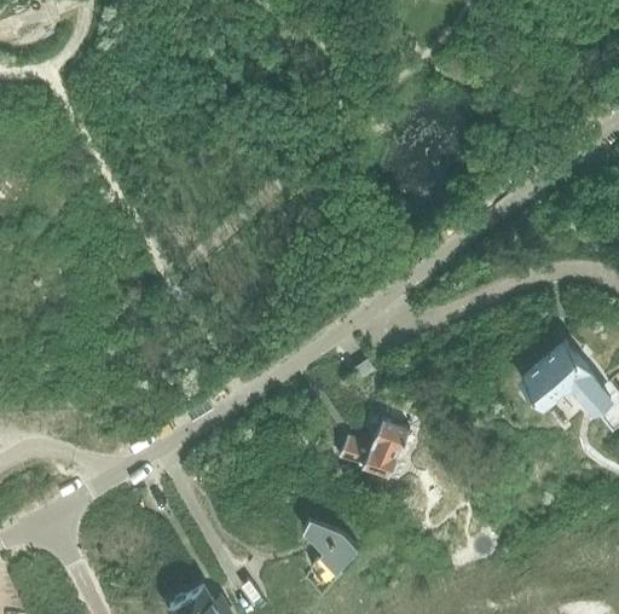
[(585,406),(588,404),(612,433),(618,426),(618,393),(611,383),(603,391),(565,345),(521,383),(545,411),(571,389),(585,406)]
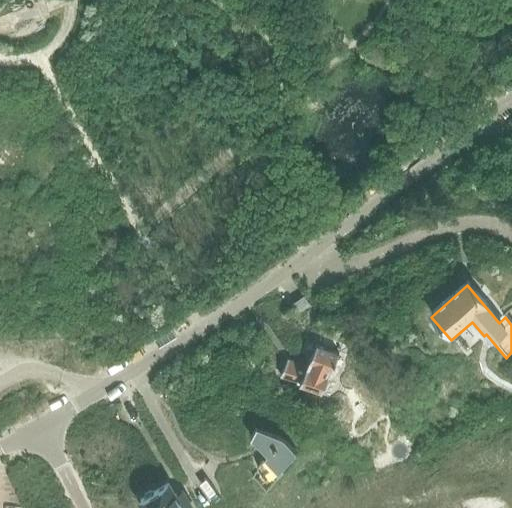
[(290,308),(296,317),(298,320),(310,311),(303,300),(296,304),(290,308)]
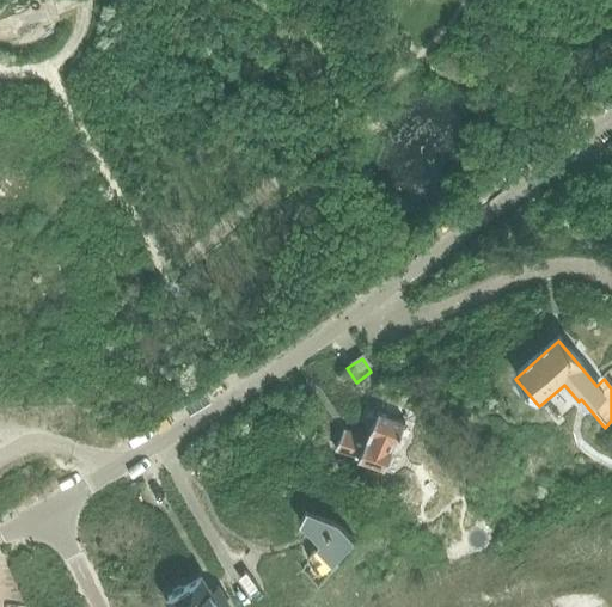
[(335,454),(384,476),(393,479),(398,465),(391,461),(405,427),(378,415),(367,442),(343,433),(335,454)]
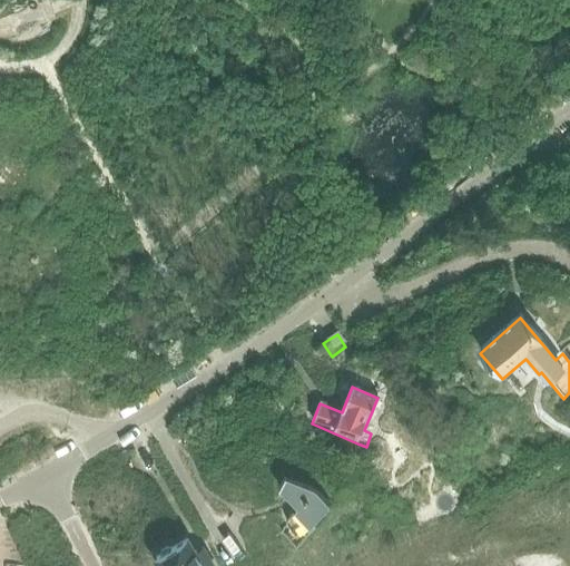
[(285,478),(278,490),(297,507),(286,525),(293,532),(306,521),(308,524),(328,503),(318,494),(311,488),(285,478)]
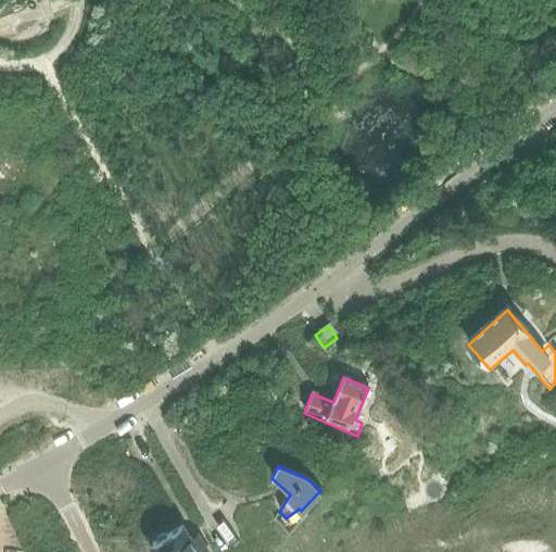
[(209,551),(199,535),(189,541),(182,529),(152,547),(154,551),(209,551)]
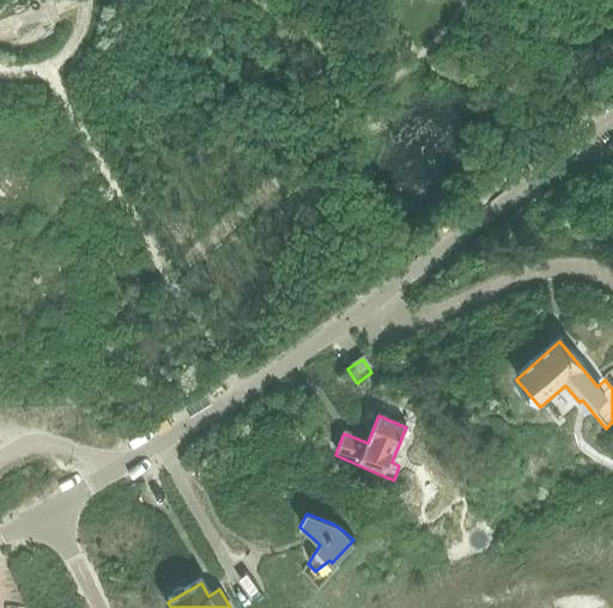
All buildings are outlined.
